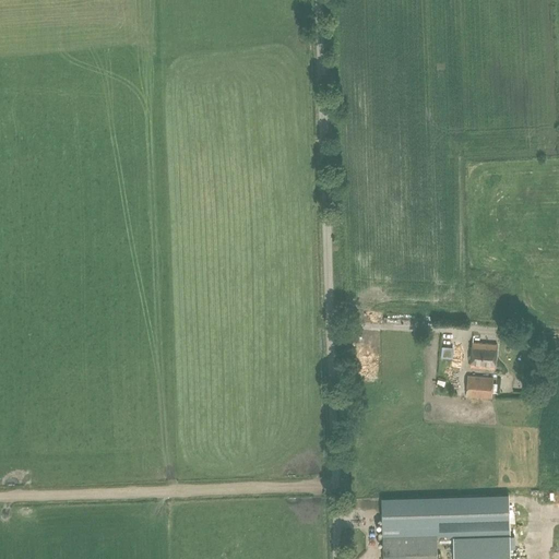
[(497,344),(472,342),(470,367),(495,369),(497,344)]
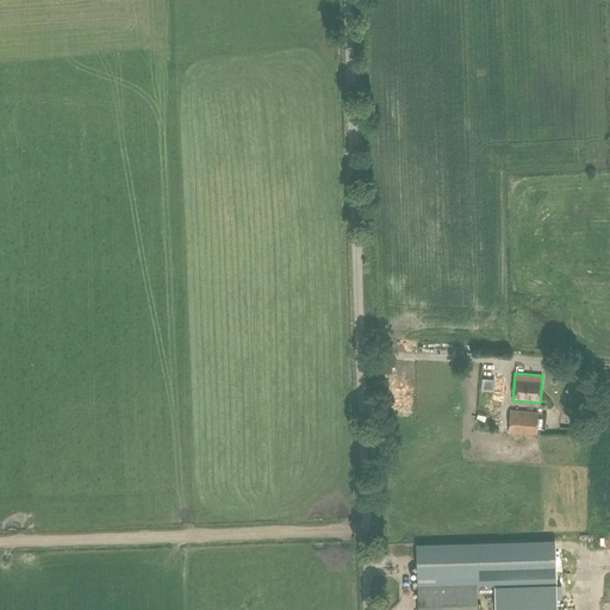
[(537,412),(510,410),(509,433),(536,435),(537,412)]
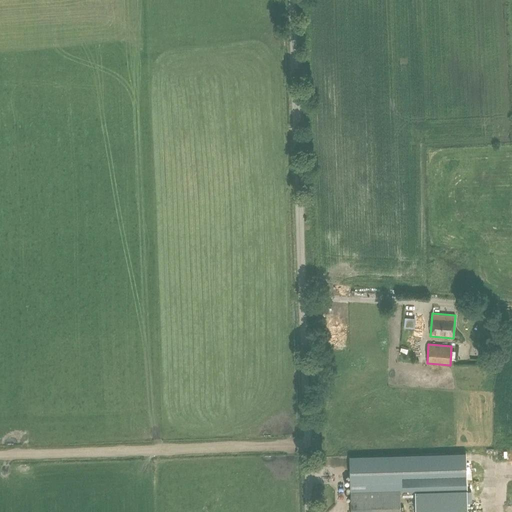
[(498,459),(510,457),(509,451),(497,453),(498,459)]
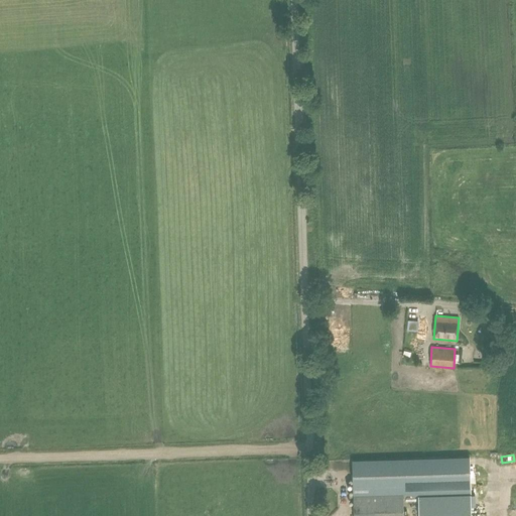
[(469,458),(353,462),(354,515),(403,515),(403,494),(470,492),(469,458)]
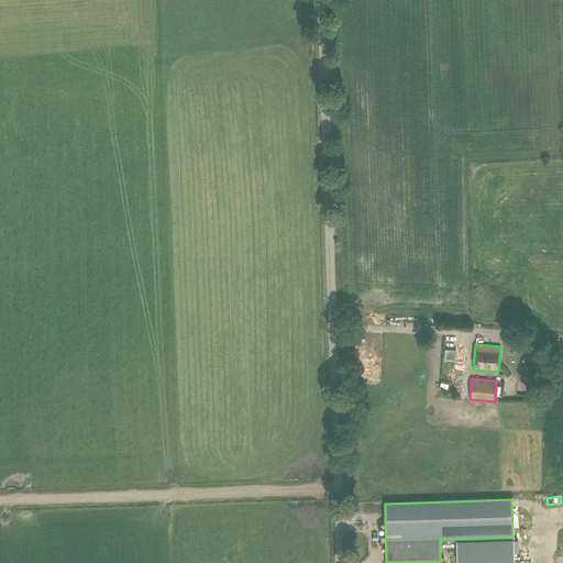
[(514,562),(512,540),(457,541),(457,562),(514,562)]
